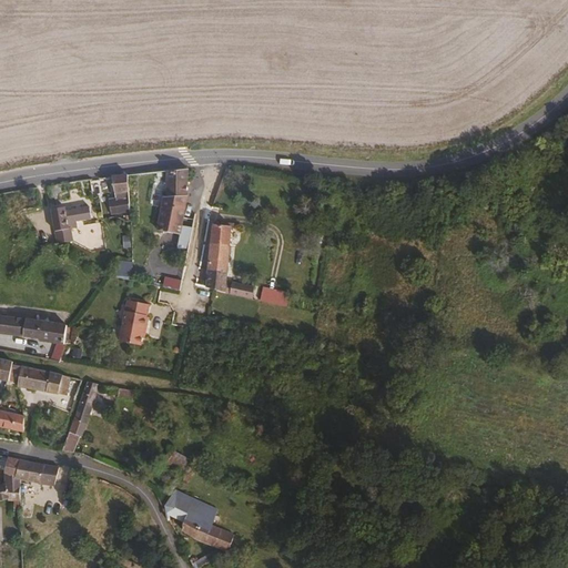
[(188,205),(188,171),(166,172),(168,198),(171,198),(171,205),(186,205),(188,205)]
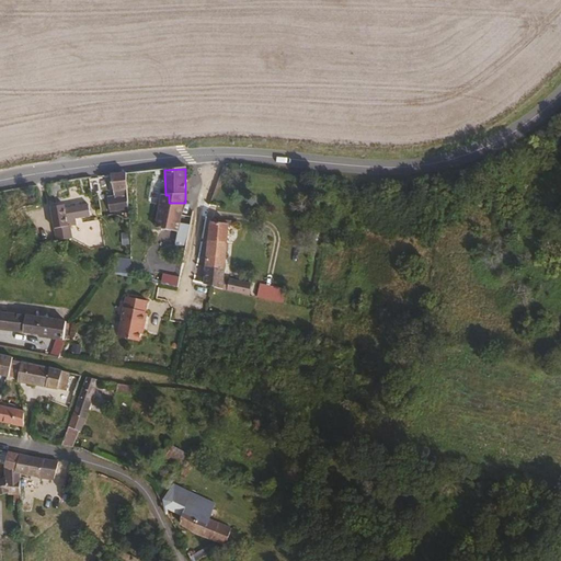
[(129,208),(126,173),(111,175),(114,197),(107,198),(110,209),(129,208)]
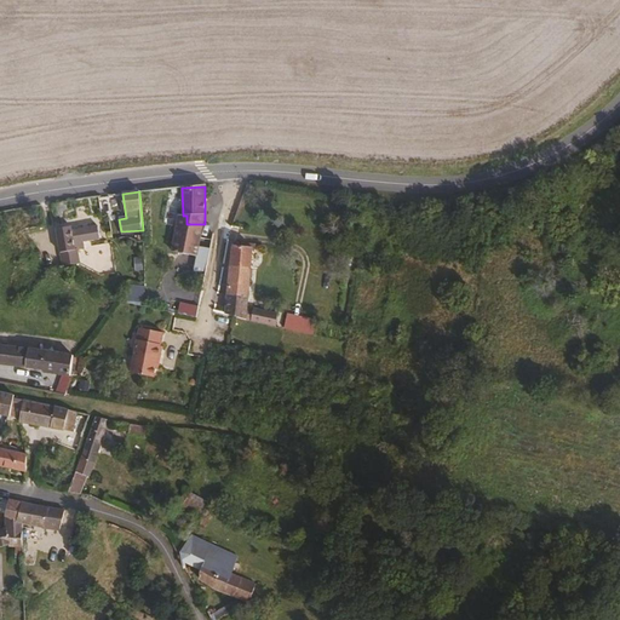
[(197,258),(202,228),(204,227),(204,224),(187,224),(187,216),(183,216),(183,218),(179,217),(172,253),(197,258)]
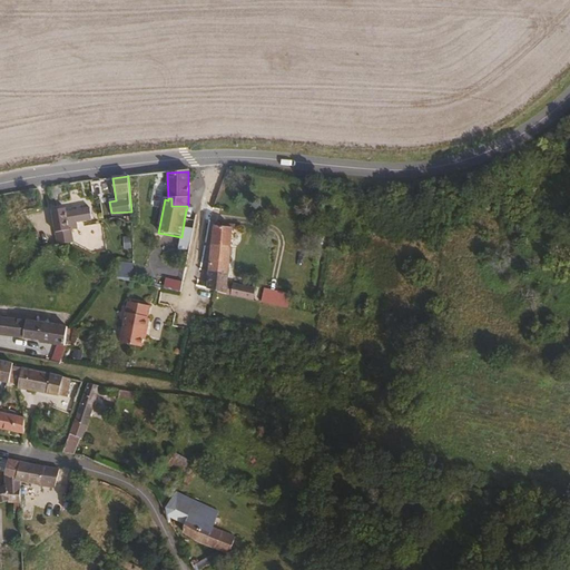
[(99,217),(97,207),(60,210),(64,229),(78,228),(77,219),(99,217)]
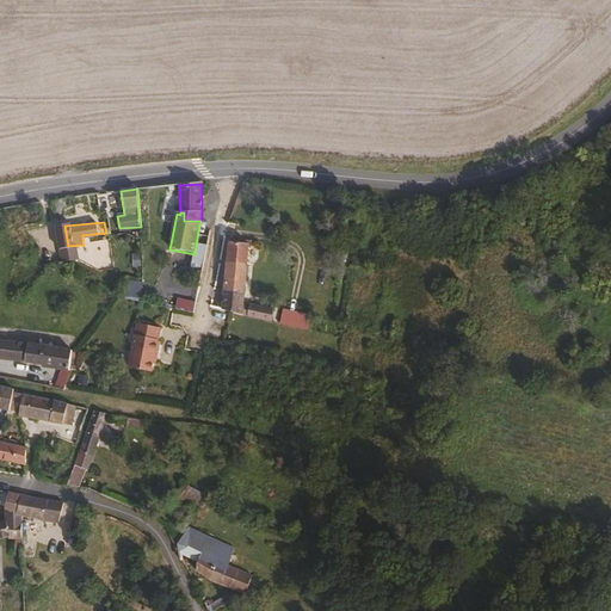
[(241,310),(248,245),(229,242),(222,309),(241,310)]
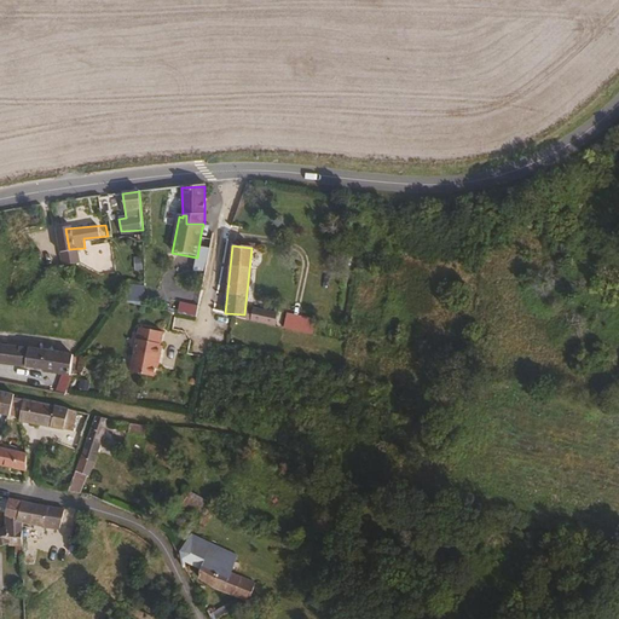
[(86,261),(85,248),(69,249),(70,264),(86,261)]
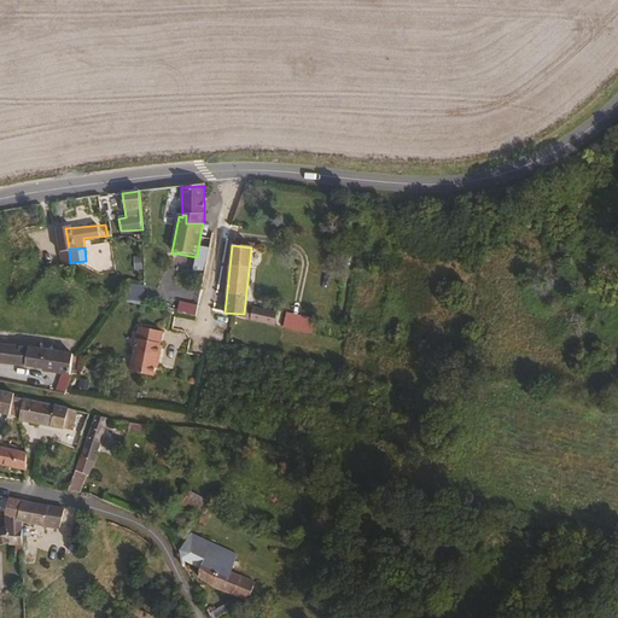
[(197,305),(179,301),(176,312),(194,316),(197,305)]
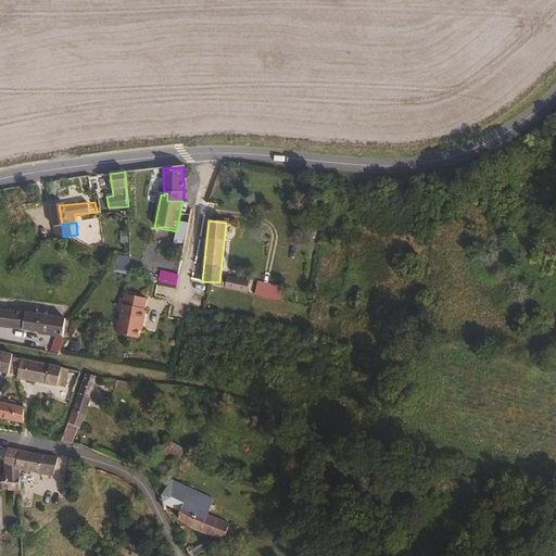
[(240,288),(242,279),(226,275),(224,283),(240,288)]
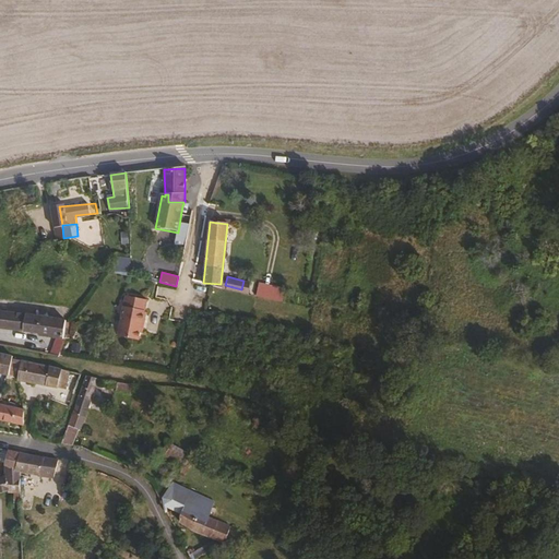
[(259,285),(258,297),(281,299),(282,288),(259,285)]
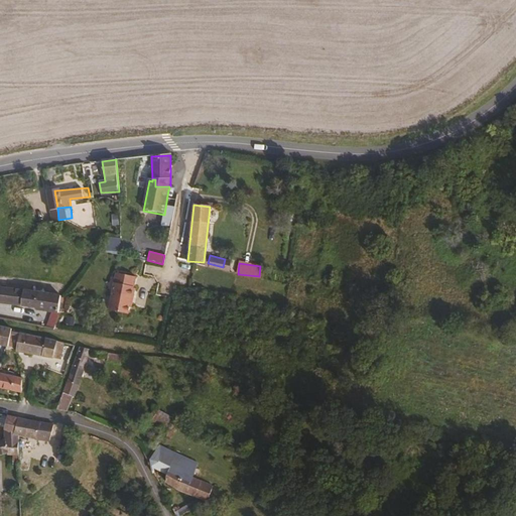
[(136,288),(138,277),(117,274),(111,311),(131,314),(134,298),(135,292),(138,292),(139,289),(136,288)]
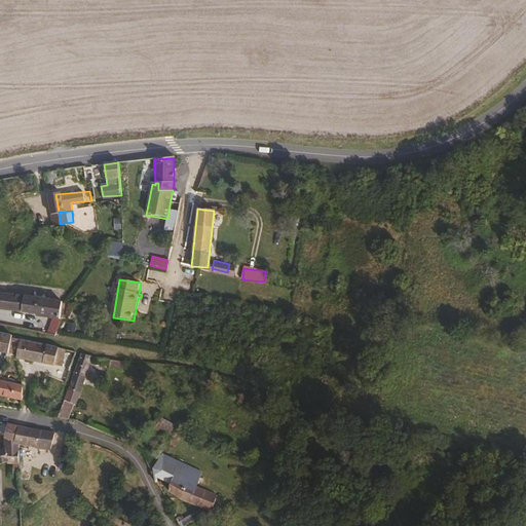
[(63,303),(0,294),(0,310),(37,315),(37,317),(53,320),(62,321),(63,303)]
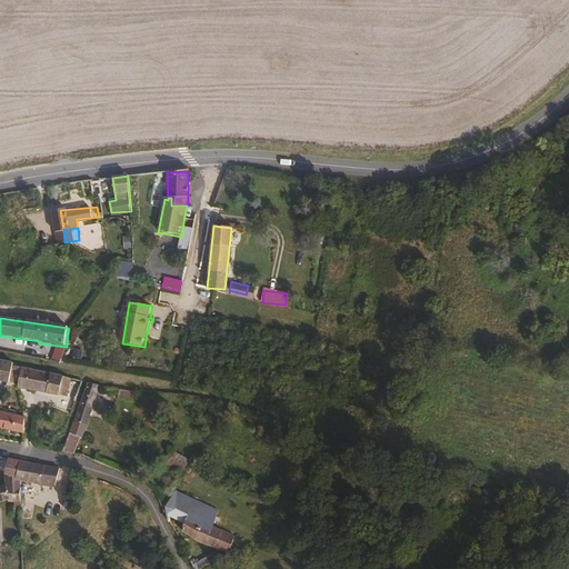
[(65,366),(66,355),(57,353),(56,363),(65,366)]
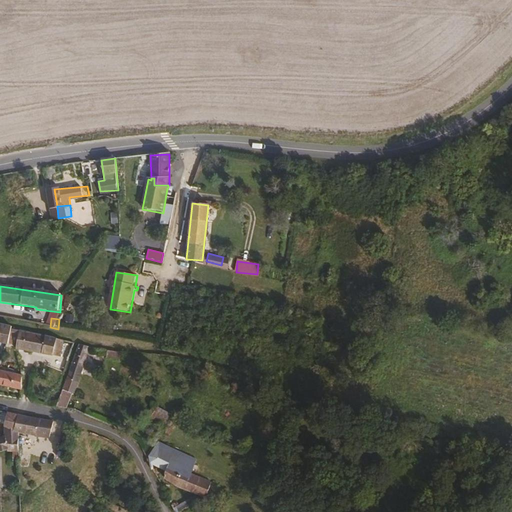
[(8,348),(10,328),(0,325),(0,343),(5,344),(5,346),(4,348),(8,348)]
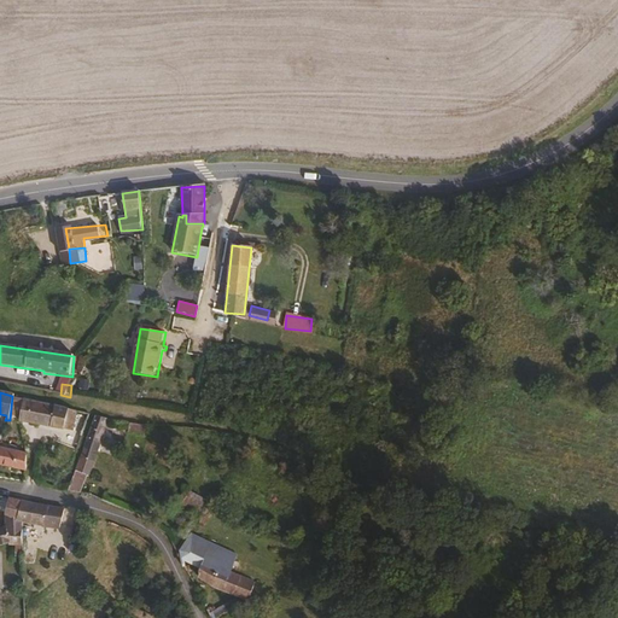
[(74,432),(76,412),(58,407),(23,401),(21,417),(21,420),(74,432)]
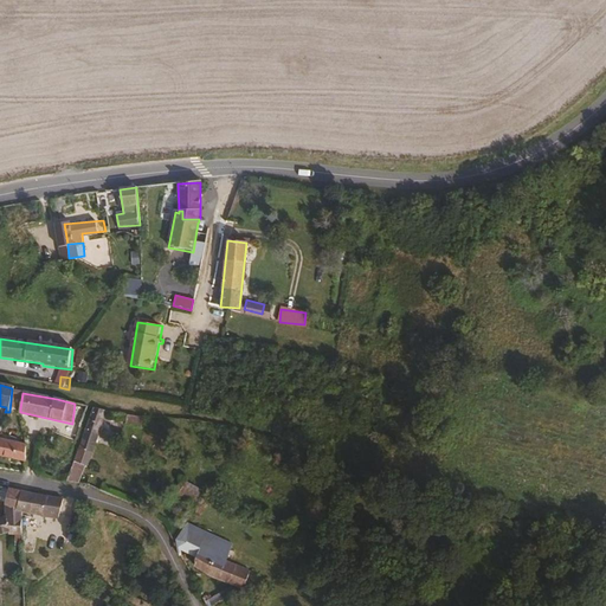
[(81,423),(84,406),(77,405),(73,420),(81,423)]
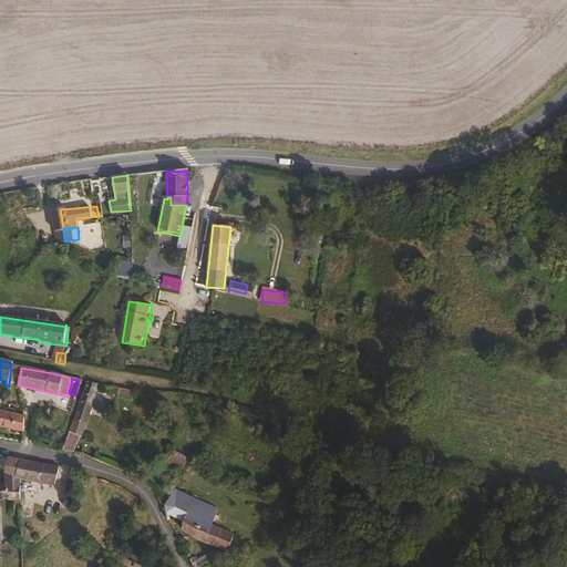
[(84,423),(92,398),(99,383),(86,382),(73,419),(84,423)]
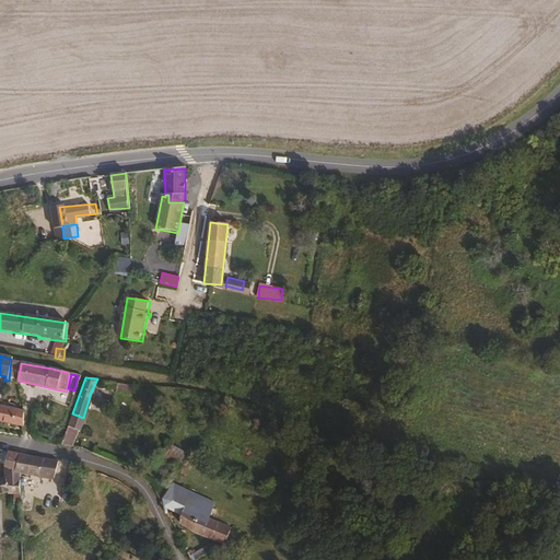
[(0,424),(23,431),(24,409),(0,404),(0,424)]
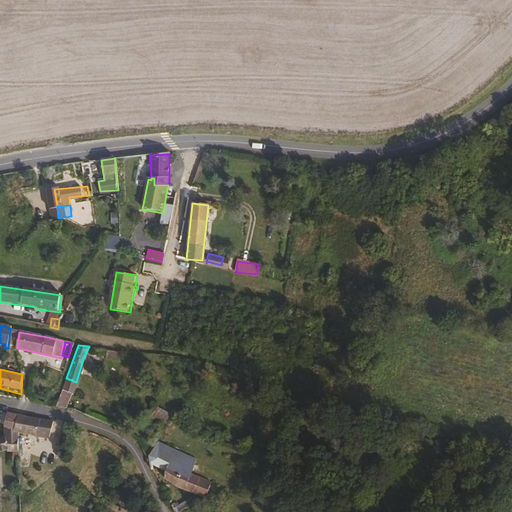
[(160,407),(154,413),(166,424),(172,419),(160,407)]
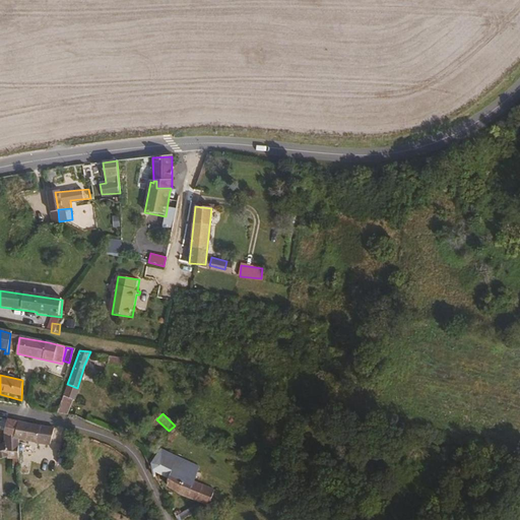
[(12,438),(16,423),(0,417),(0,430),(3,434),(3,444),(3,445),(16,445),(16,439),(12,438)]
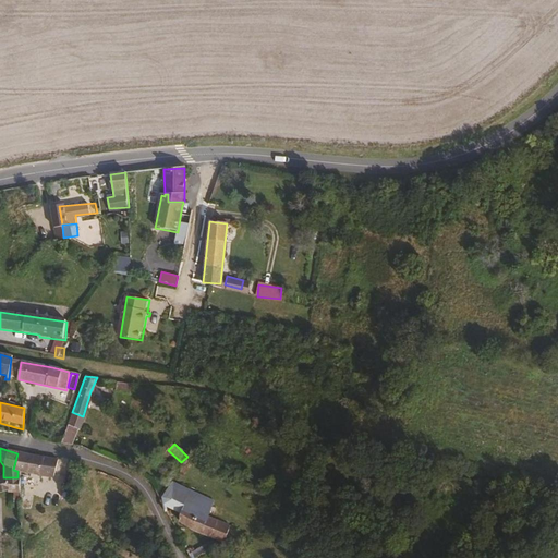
[(52,481),(57,464),(17,453),(13,470),(17,471),(52,481)]
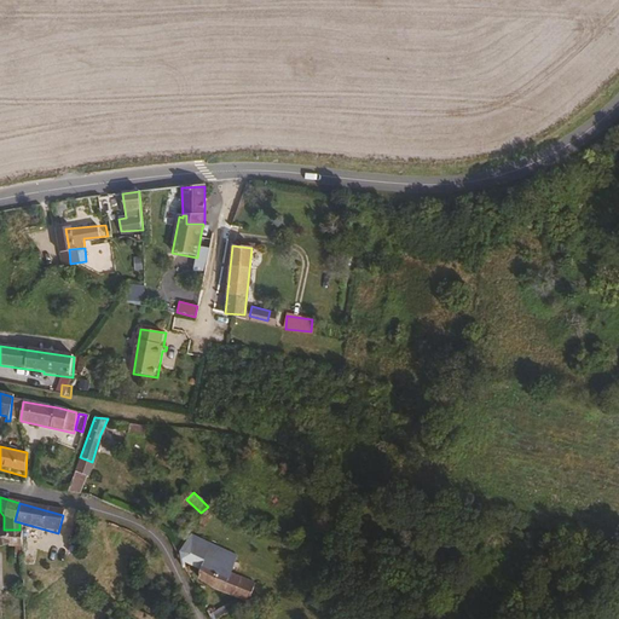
[(19,544),(19,530),(4,530),(4,528),(0,528),(0,547),(7,545),(7,547),(19,544)]
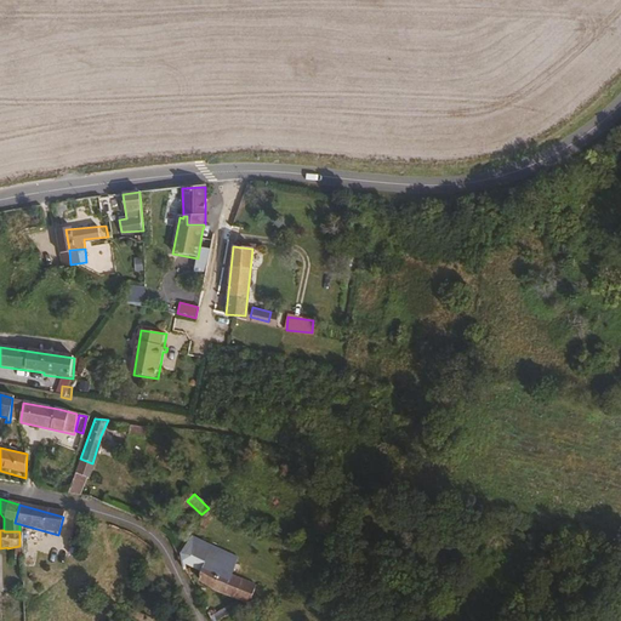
[(233,558),(188,536),(180,553),(180,556),(182,567),(201,571),(203,563),(232,576),(233,558)]
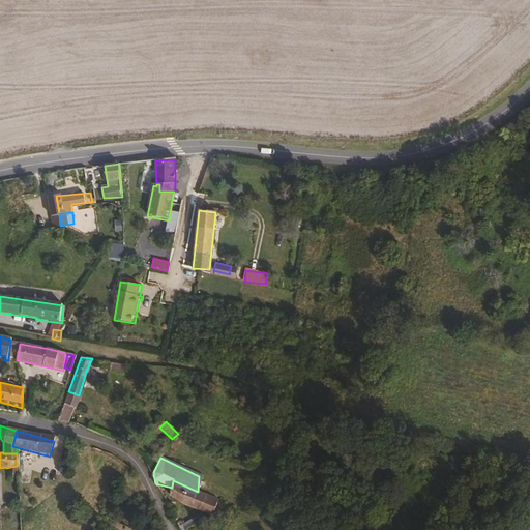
[(217,500),(198,492),(173,480),(172,488),(170,496),(181,503),(212,517),(217,500)]
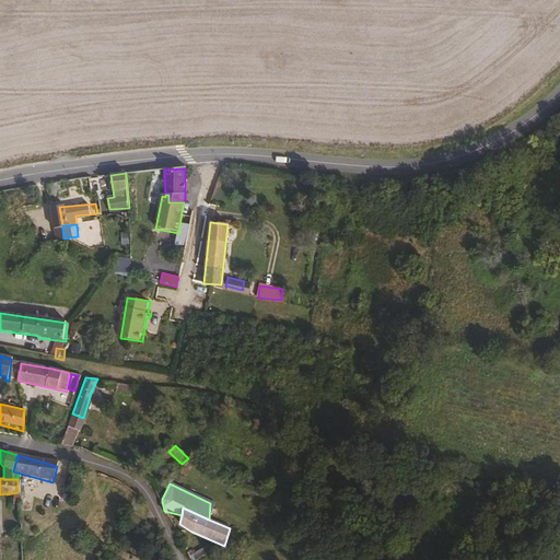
All buildings are outlined.
